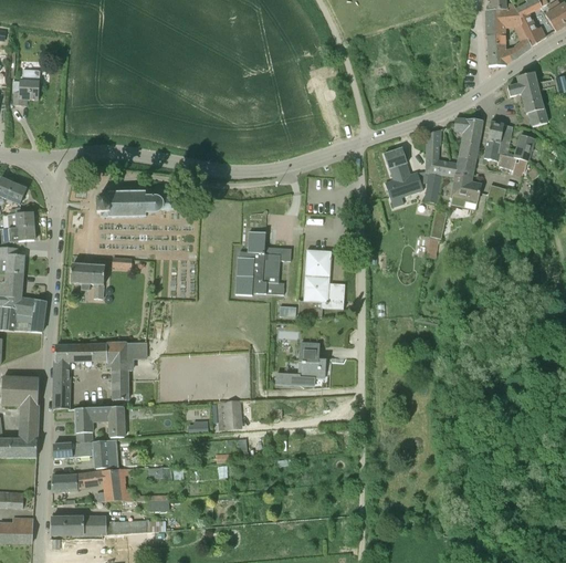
[(515,56),(545,37),(540,27),(536,28),(528,12),(543,4),(542,4),(548,1),(547,0),(526,0),(527,1),(515,6),(512,0),(511,0),(510,7),(505,7),(506,27),(514,27),(521,39),(514,43),(514,45),(515,56)]
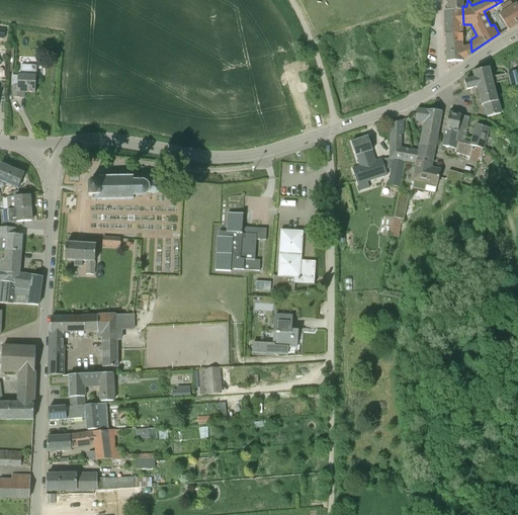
[(516,0),(514,2),(512,0),(508,0),(502,4),(504,8),(499,11),(509,27),(517,20),(517,0),(516,0)]
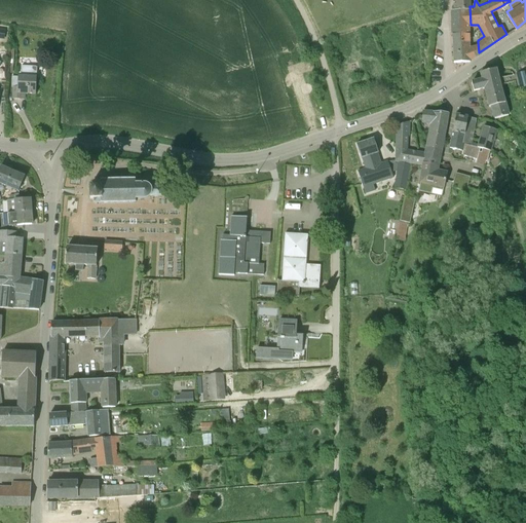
[(465,6),(453,7),(453,8),(453,10),(452,17),(452,21),(453,42),(471,41),(470,25),(471,25),(470,6),(465,6)]
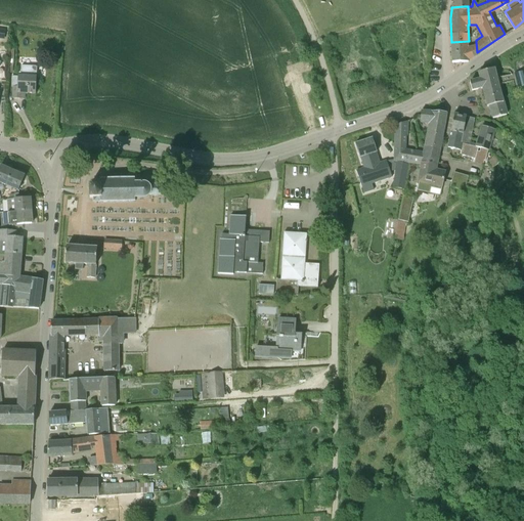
[(469,41),(451,42),(452,60),(468,59),(468,56),(470,55),(470,44),(469,44),(469,41)]
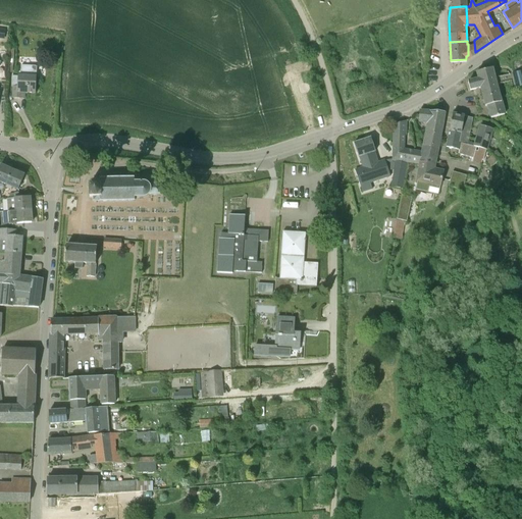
[(36,74),(37,63),(21,63),(20,73),(11,73),(11,84),(13,84),(12,96),(20,96),(21,90),(36,91),(36,74)]
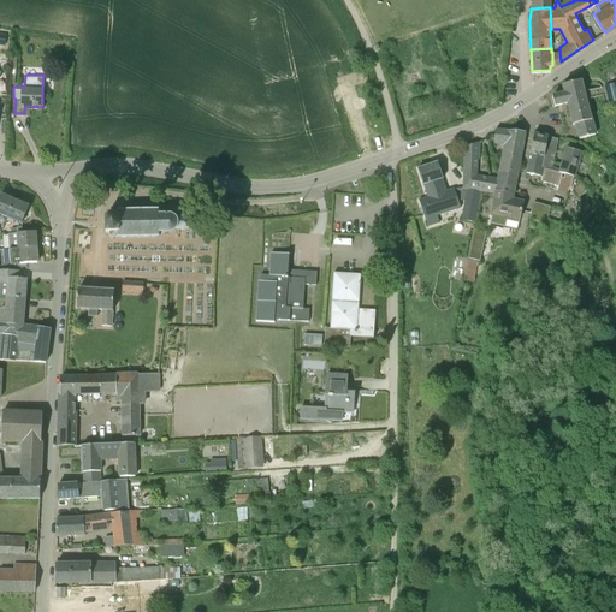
[(596,131),(588,104),(581,77),(562,82),(564,90),(552,94),(555,104),(567,100),(569,110),(573,123),(575,122),(579,136),(596,131)]
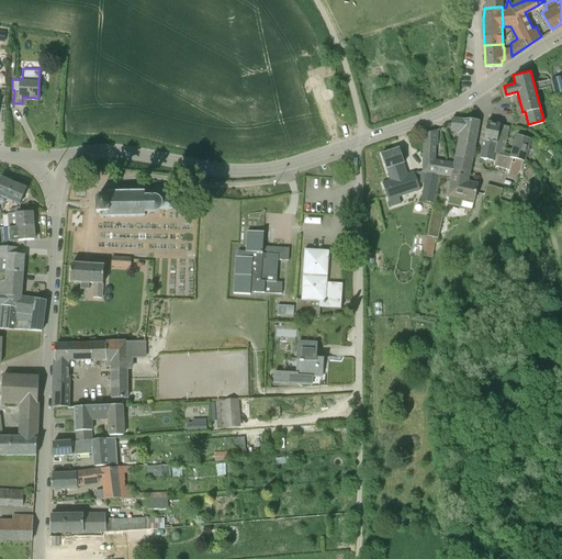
[(554,91),(561,89),(561,73),(551,76),(554,91)]
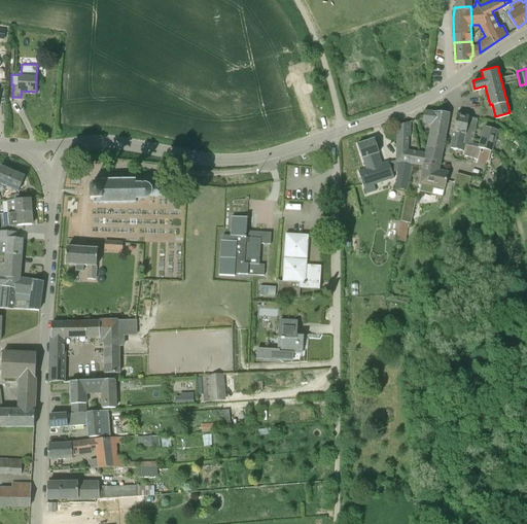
[(427,146),(442,149),(449,111),(423,109),(422,118),(431,120),(427,146)]
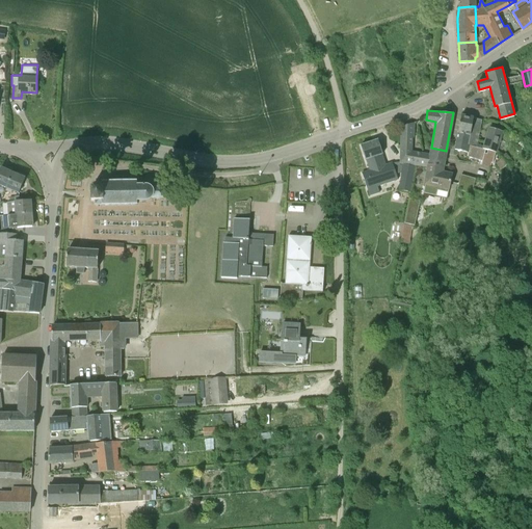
[(496,149),(488,147),(486,152),(484,151),(485,147),(468,142),(472,125),(473,115),(461,113),(454,146),(469,149),(468,153),(483,157),(481,162),(490,164),(490,161),(493,161),(496,149)]
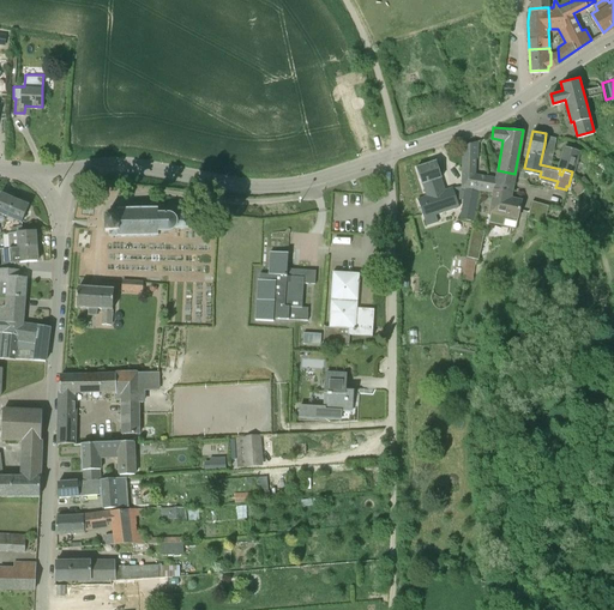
[(480,188),(489,191),(493,191),(497,176),(475,171),(475,156),(477,156),(479,139),(464,143),(463,181),(463,185),(465,185),(465,186),(480,188)]
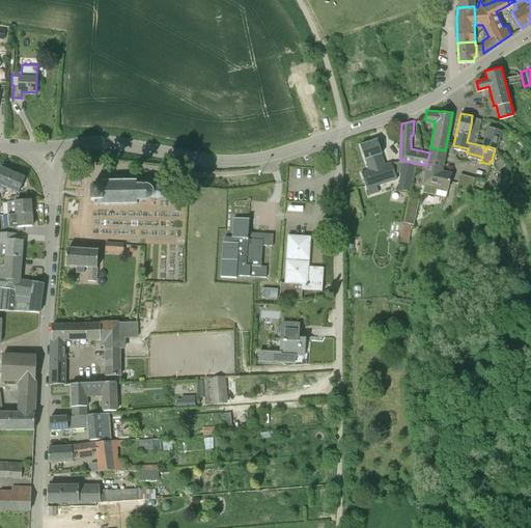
[(467,142),(484,146),(487,146),(495,148),(496,148),(501,129),(501,124),(491,121),(490,126),(487,124),(483,143),(476,141),(479,126),(471,124),(467,142)]
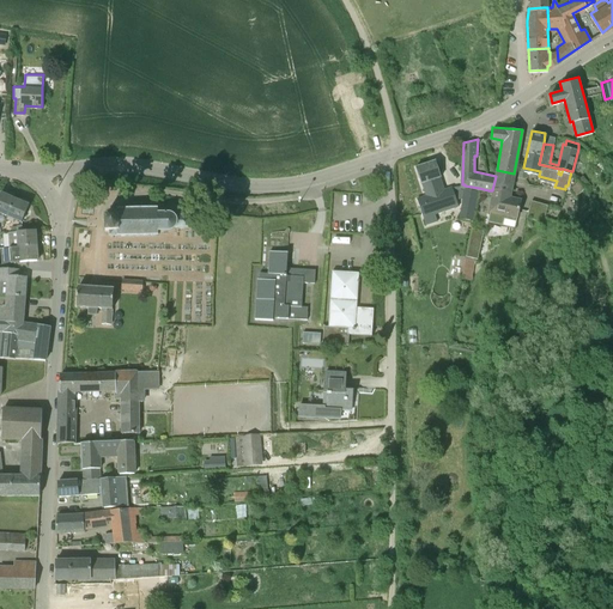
[(451,184),(444,188),(439,175),(441,175),(438,170),(435,158),(416,165),(422,181),(422,182),(423,182),(426,194),(417,196),(423,213),(457,202),(451,184)]
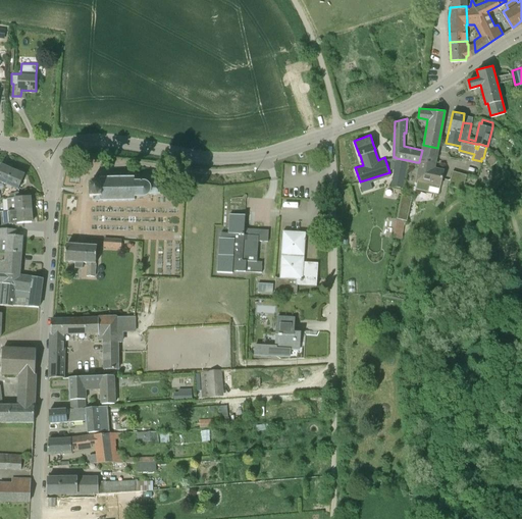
[(422,150),(419,162),(417,169),(414,185),(429,188),(430,182),(440,184),(444,167),(434,165),(437,148),(423,145),(422,150)]
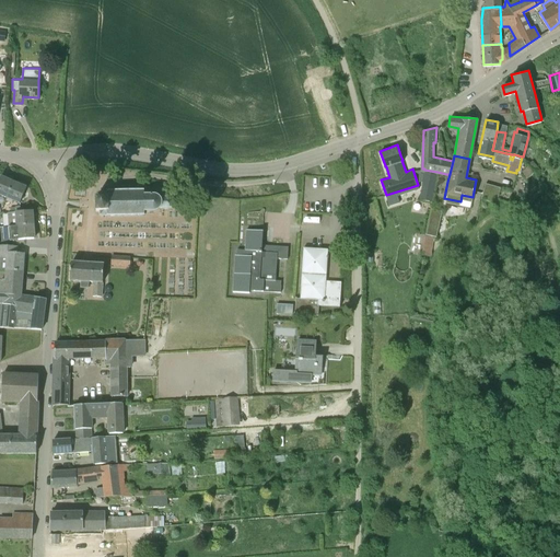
[(528,164),(534,171),(536,173),(541,169),(533,158),(527,162),(528,164)]
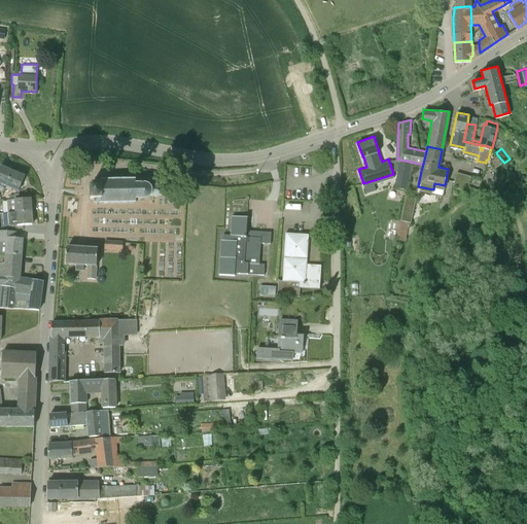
[(497,154),(491,160),(496,166),(502,161),(497,154)]
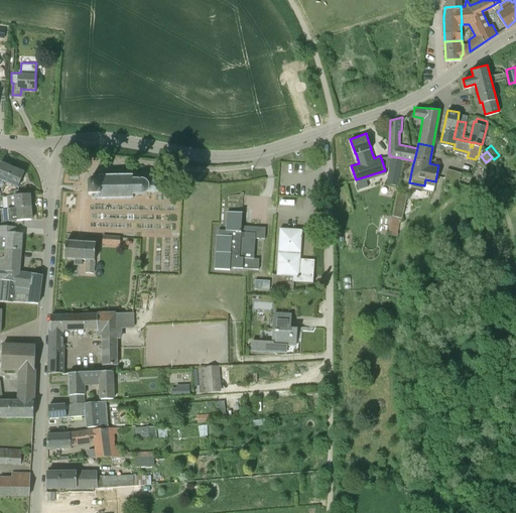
[(403,158),(391,156),(386,181),(398,183),(398,182),(403,158)]
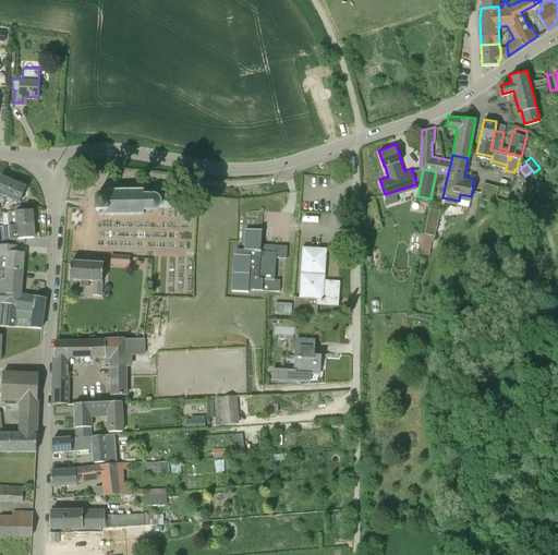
[(2,175),(0,173),(0,190),(7,194),(13,179),(5,176),(4,176),(3,175),(2,175)]
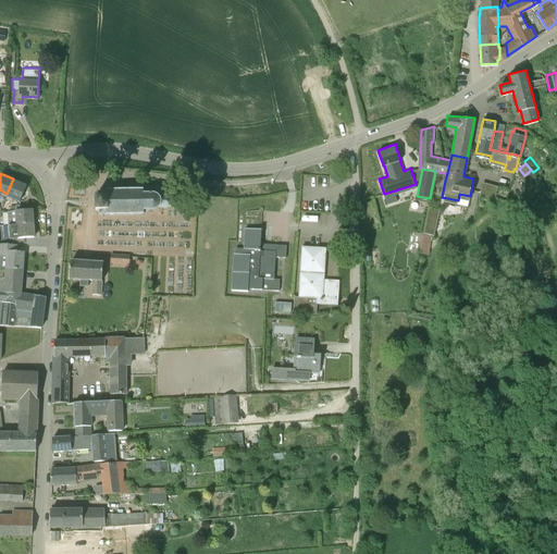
[(13,179),(7,194),(20,199),(26,184),(24,184),(24,183),(23,183),(22,183),(22,182),(21,182),(13,179)]
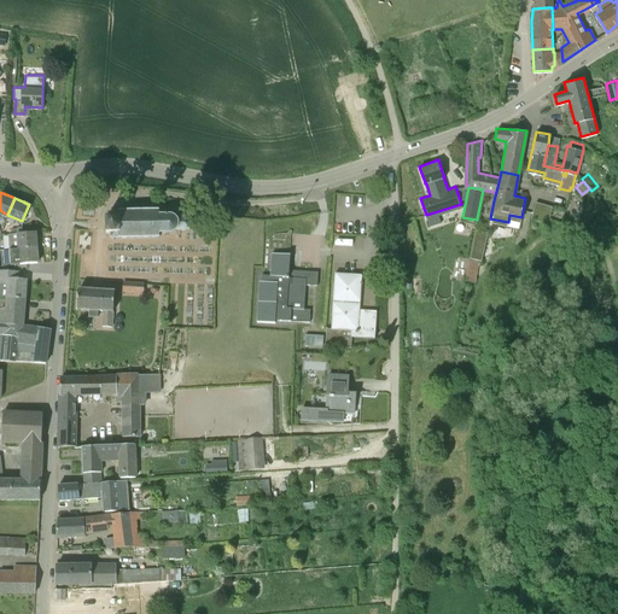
[(536,200),(531,216),(548,221),(553,205),(536,200)]
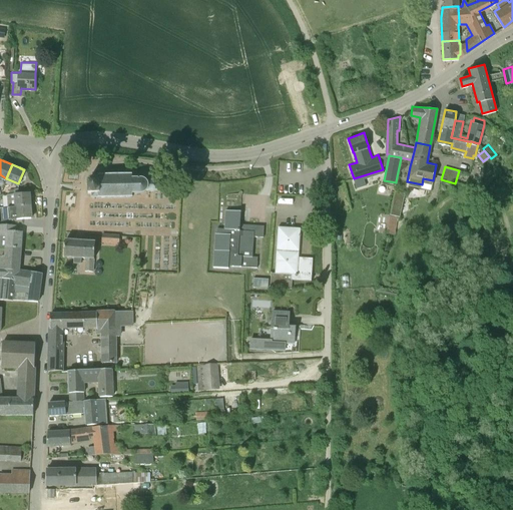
[(131,177),(130,177),(125,177),(124,177),(119,177),(117,177),(113,177),(111,177),(107,178),(107,177),(105,177),(100,178),(100,177),(99,177),(99,178),(98,178),(91,178),(91,182),(88,182),(88,195),(91,195),(92,199),(98,199),(99,199),(99,200),(101,200),(101,199),(106,199),(106,200),(107,199),(112,199),(113,199),(118,199),(119,199),(124,199),(125,199),(130,199),(132,199),(132,198),(132,195),(138,195),(140,195),(142,195),(143,194),(144,194),(145,193),(146,192),(158,192),(158,183),(146,183),(145,182),(144,181),(143,181),(142,180),(141,180),(140,180),(139,180),(138,180),(132,180),(132,177),(131,177)]
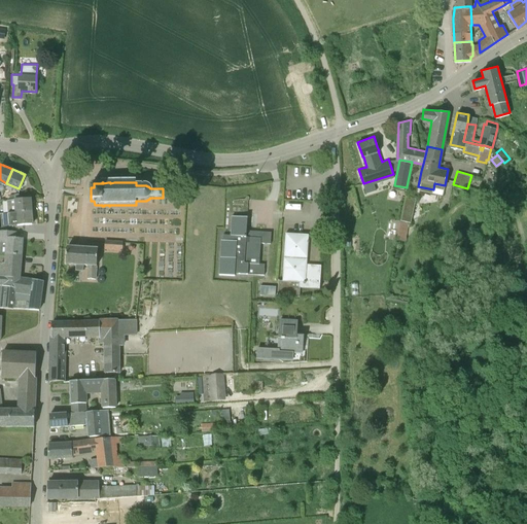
[(8,211),(31,209),(30,196),(20,197),(19,191),(14,193),(14,194),(14,197),(10,198),(7,198),(8,211)]
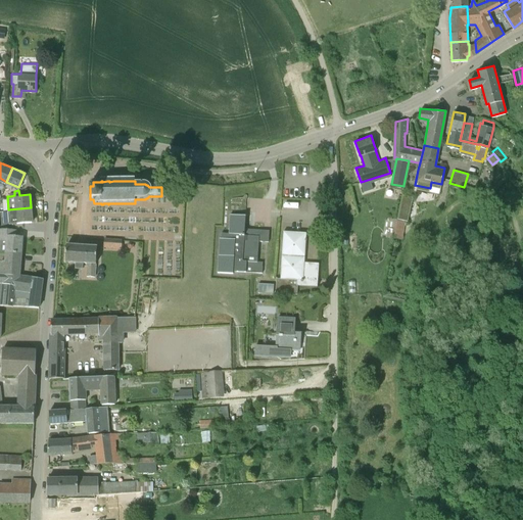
[(413,195),(401,193),(397,217),(407,219),(413,195)]
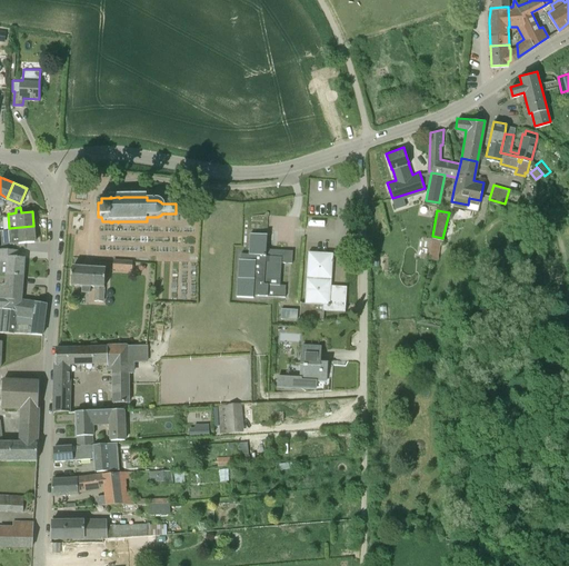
[(15,241),(35,240),(33,226),(9,228),(9,237),(10,241),(15,241)]
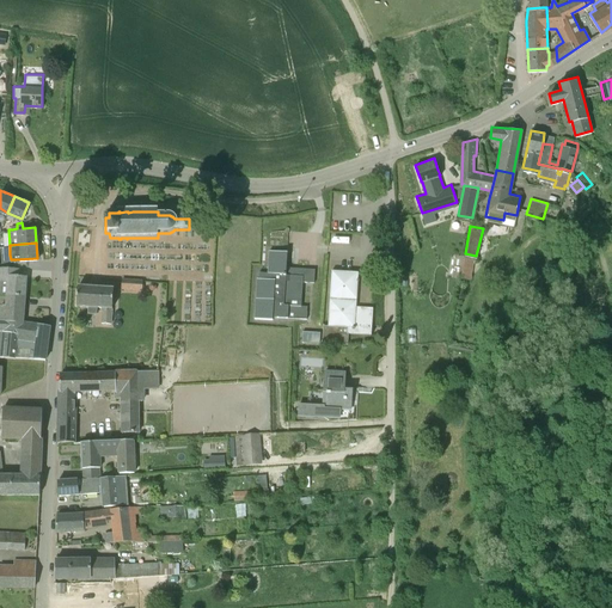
[(304,304),(301,304),(303,280),(307,280),(307,266),(286,265),(287,250),(276,249),(275,271),(265,270),(265,276),(264,276),(261,317),(273,318),(273,302),(288,304),(287,315),(306,317),(307,309),(303,309),(304,304)]
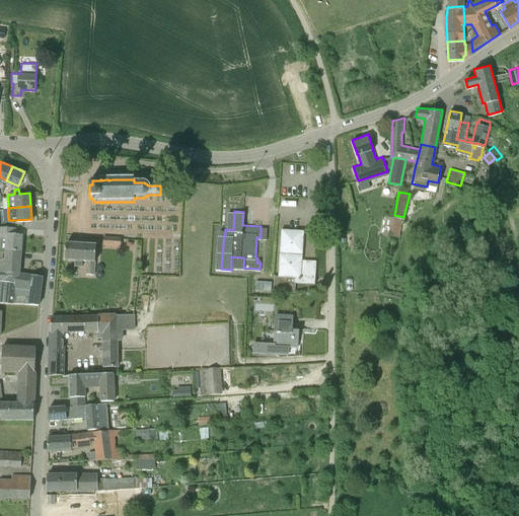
[(16,226),(16,225),(0,224),(0,234),(5,235),(4,248),(4,249),(20,250),(22,232),(15,232),(15,226),(16,226)]
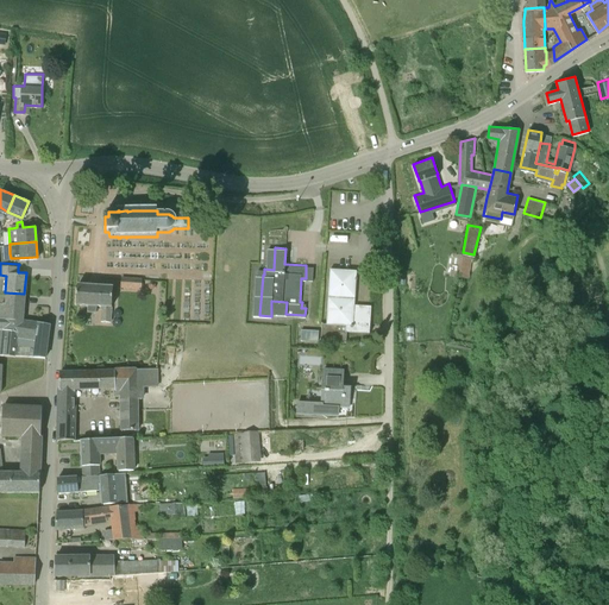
[(371,307),(353,306),(356,278),(357,278),(357,276),(356,276),(356,269),(330,266),(326,322),(322,321),(322,320),(321,320),(321,329),(320,339),(345,340),(345,329),(369,331),(371,307)]
